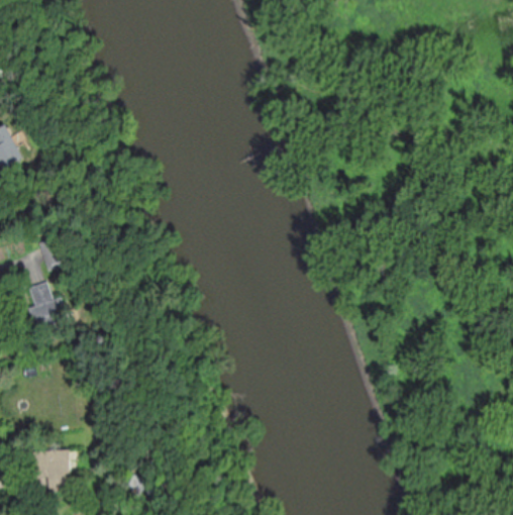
[(0,168),(22,158),(7,123),(0,126),(0,168)]
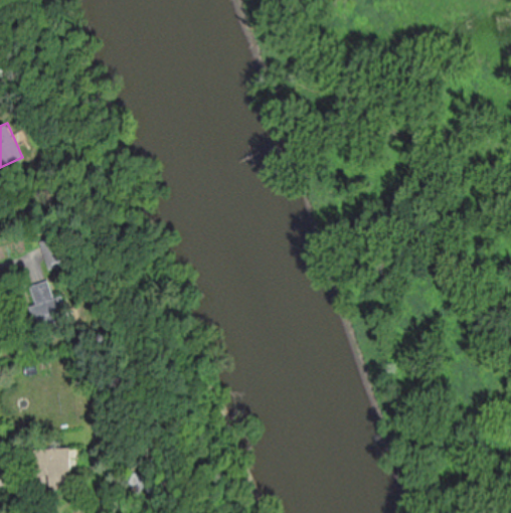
[(48,266),(68,260),(60,235),(41,241),(48,266)]
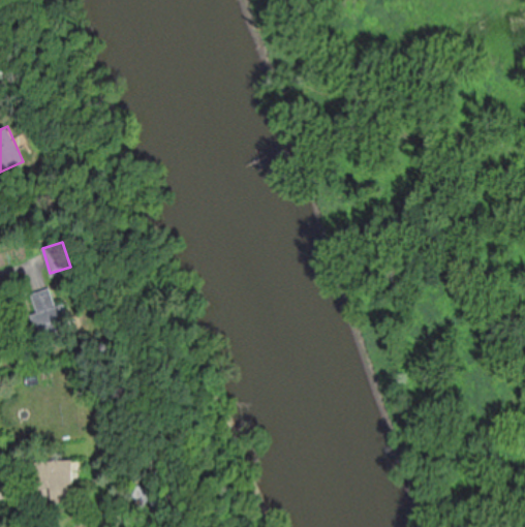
[(55,304),(48,288),(31,296),(38,311),(55,304)]
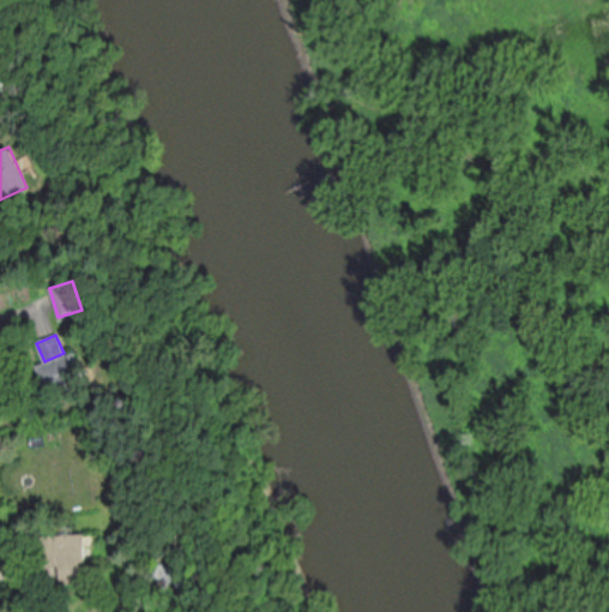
[(48,364),(52,383),(74,379),(71,360),(48,364)]
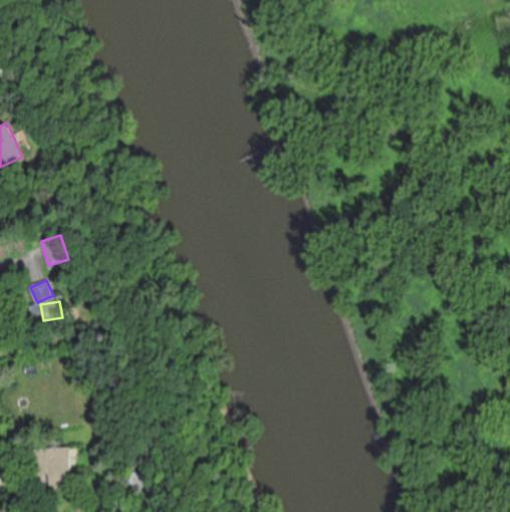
[(32,449),(34,474),(47,473),(48,487),(68,486),(66,447),(32,449)]
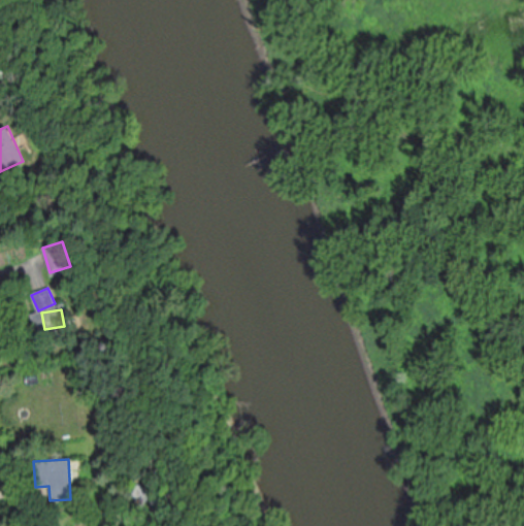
[(143,505),(151,491),(139,484),(131,498),(143,505)]
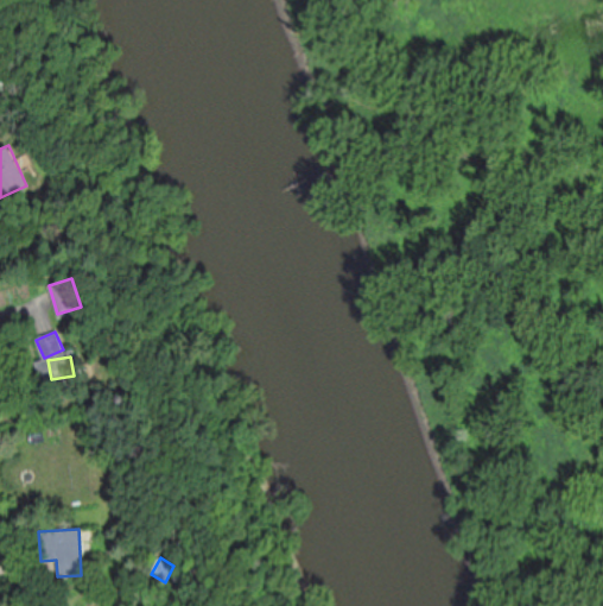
All buildings are outlined.
